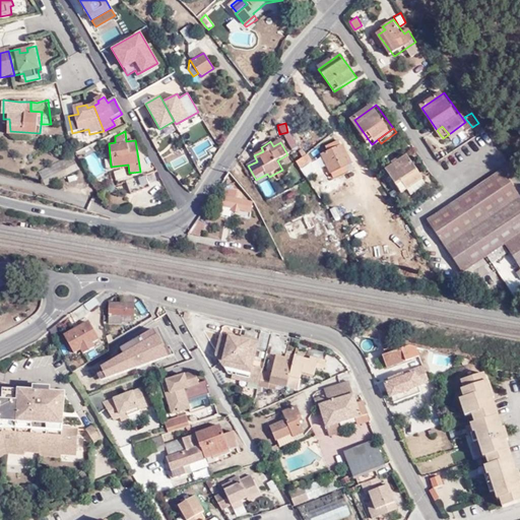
[(332,174),(353,163),(342,144),(322,154),(332,174)]
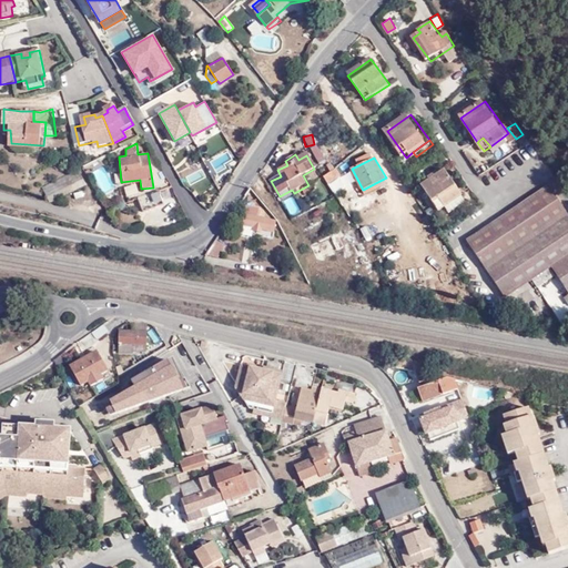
[(334,171),(323,179),(327,185),(340,178),(334,171)]
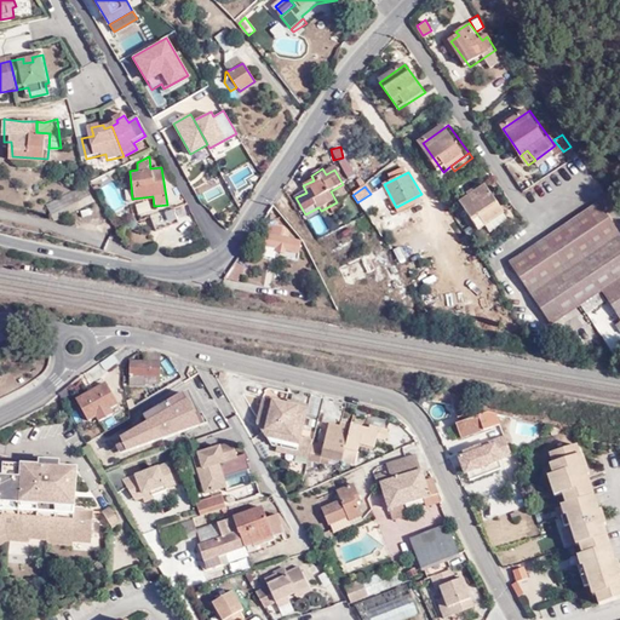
[(493,188),(466,205),(484,231),(511,214),(493,188)]
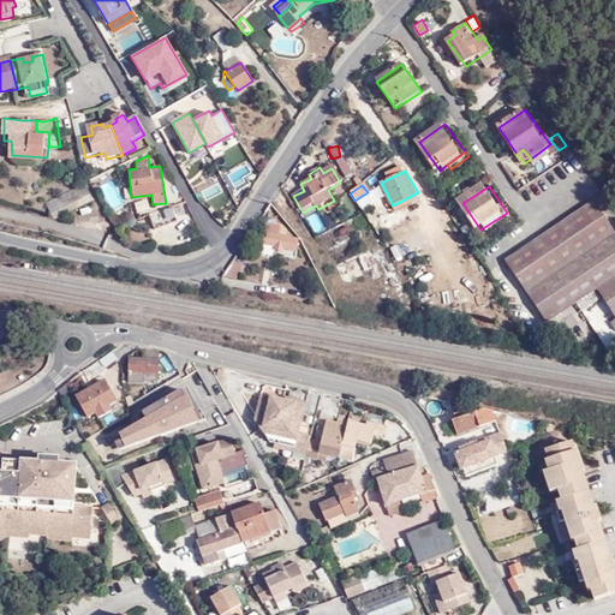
[(418,192),(393,206),(398,214),(423,201),(418,192)]
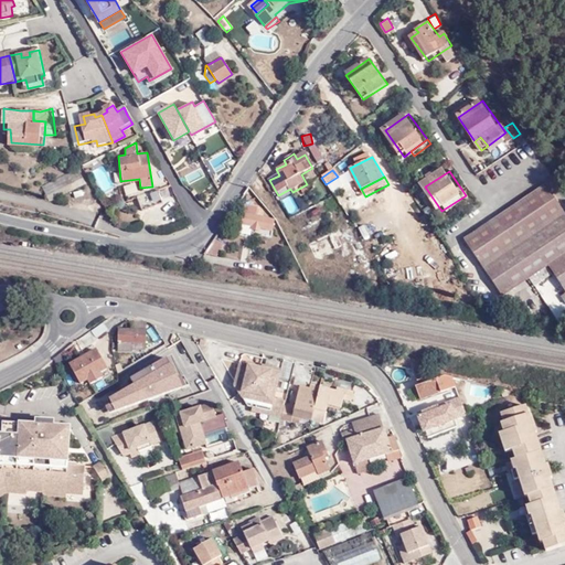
[(136,182),(124,183),(125,194),(137,193),(136,182)]
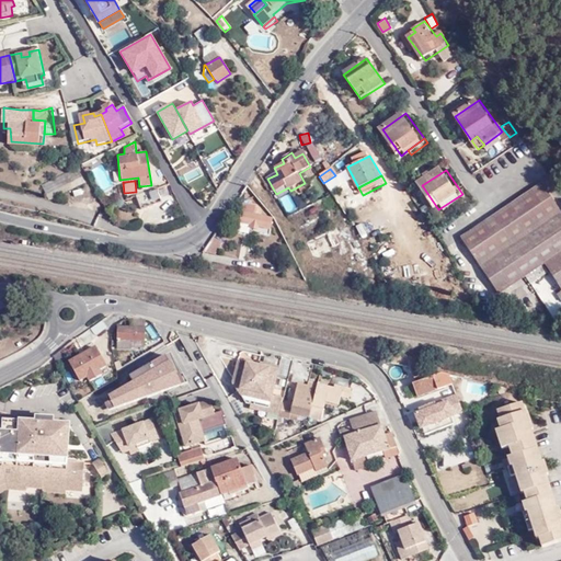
[(547,264),(560,286),(560,213),(542,185),(461,239),(499,295),(547,264)]
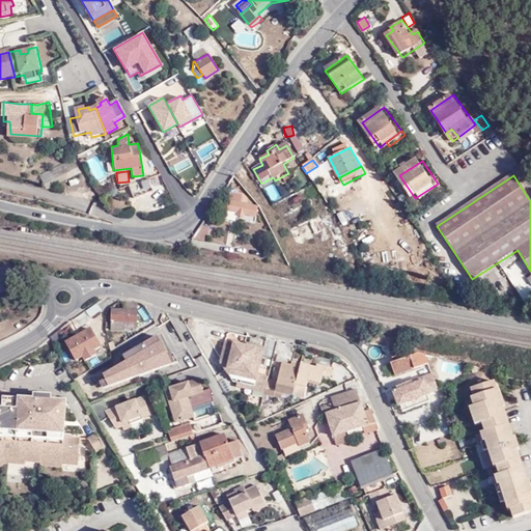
[(148,177),(129,184),(132,196),(152,190),(148,177)]
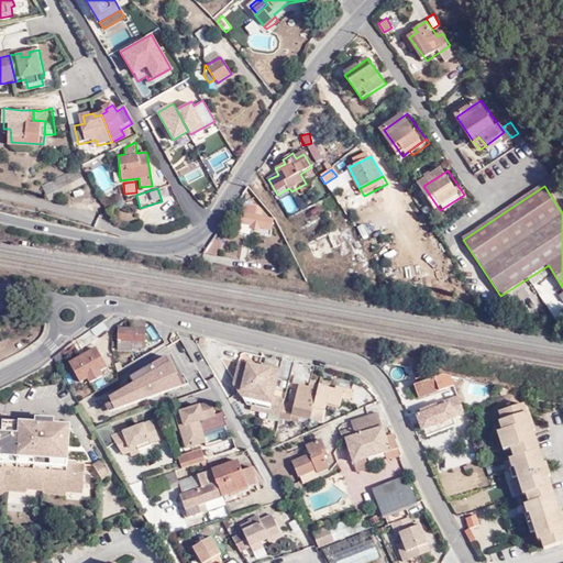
[(289,194),(280,198),(288,213),(298,209),(289,194)]
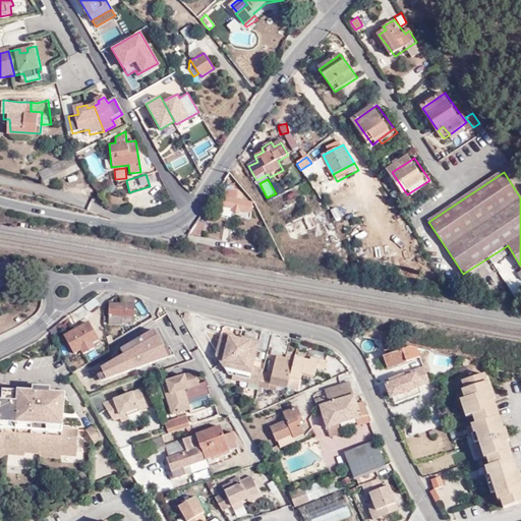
[(241,191),(231,188),(226,205),(235,208),(234,213),(242,215),(245,204),(239,201),(241,191)]
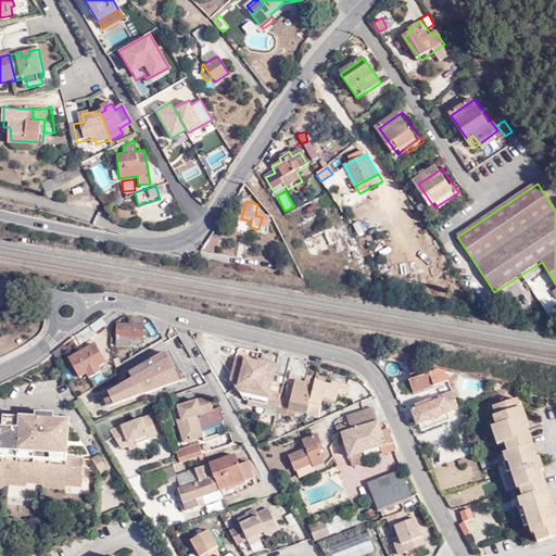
[(219,243),(212,237),(201,251),(212,254),(219,243)]
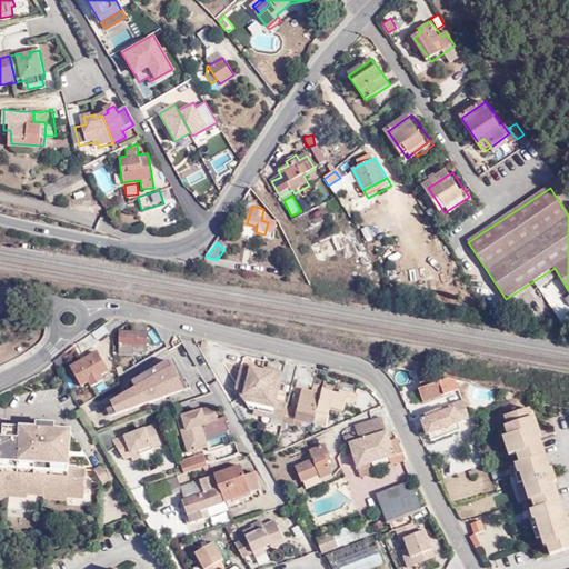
[(129,332),(118,332),(116,336),(116,355),(130,355),(130,357),(146,357),(145,323),(129,325),(129,332)]
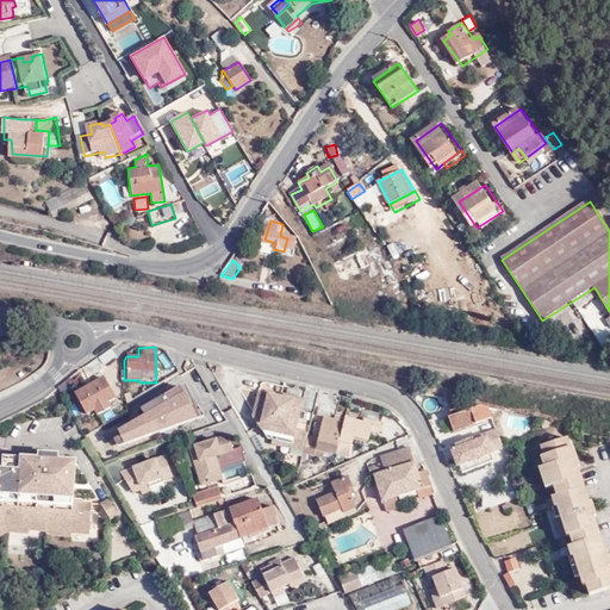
[(117,359),(112,350),(87,368),(92,375),(100,372),(117,359)]
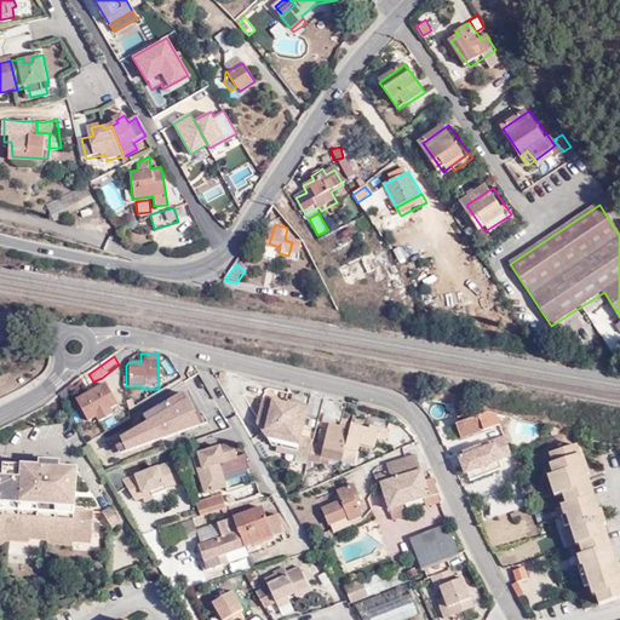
[(190,380),(201,374),(199,368),(188,375),(190,380)]
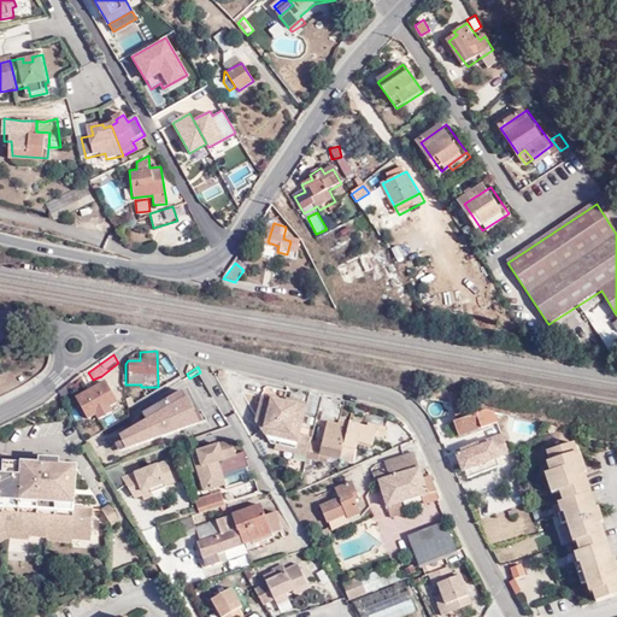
[(194,386),(205,380),(200,372),(189,378),(194,386)]
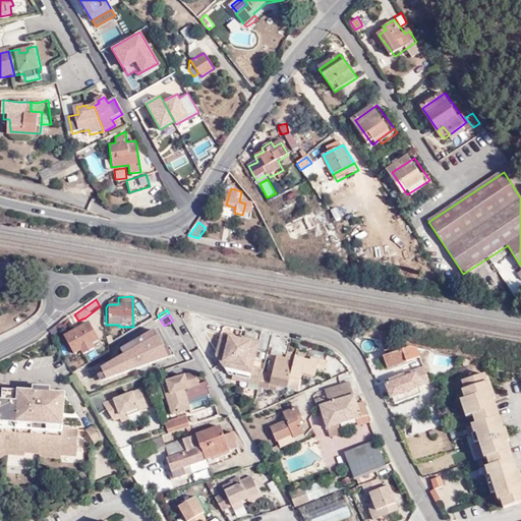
[(89,324),(65,338),(74,354),(80,351),(83,355),(96,349),(93,344),(99,341),(89,324)]
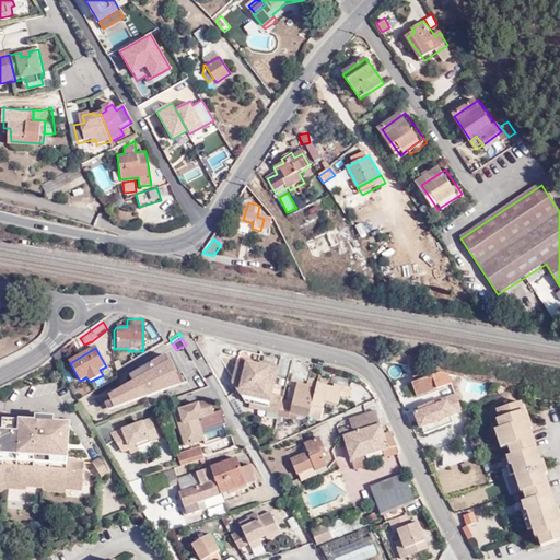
[(126,369),(130,380),(101,392),(107,409),(178,381),(167,352),(126,369)]
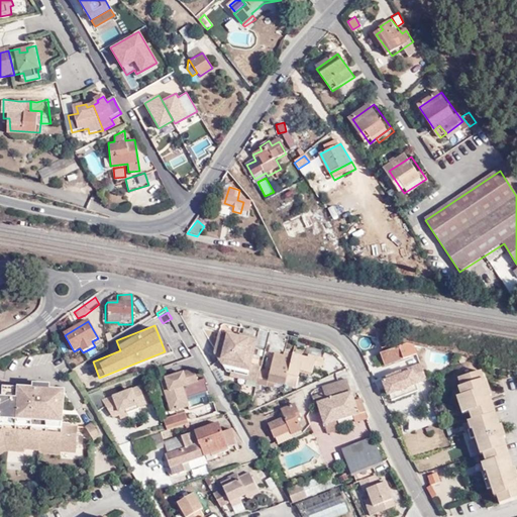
[(255,347),(265,349),(269,334),(259,332),(255,347)]
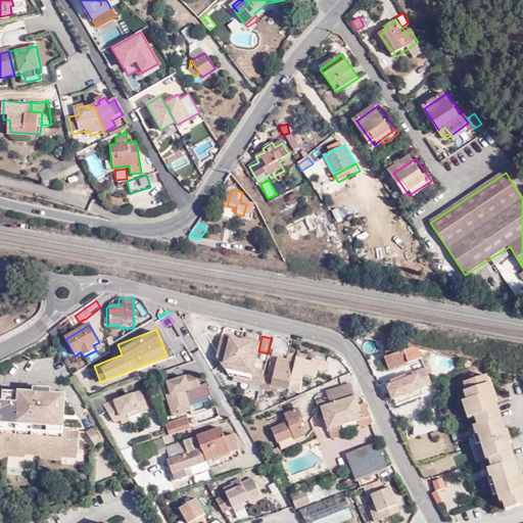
[(260,388),(263,377),(264,372),(253,370),(259,345),(222,337),(217,358),(228,377),(234,378),(251,381),(250,386),(260,388)]
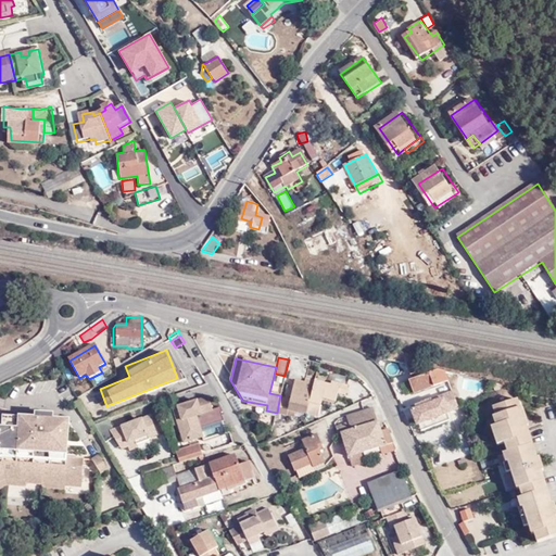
[(412,396),(451,381),(449,373),(439,370),(406,381),(412,396)]
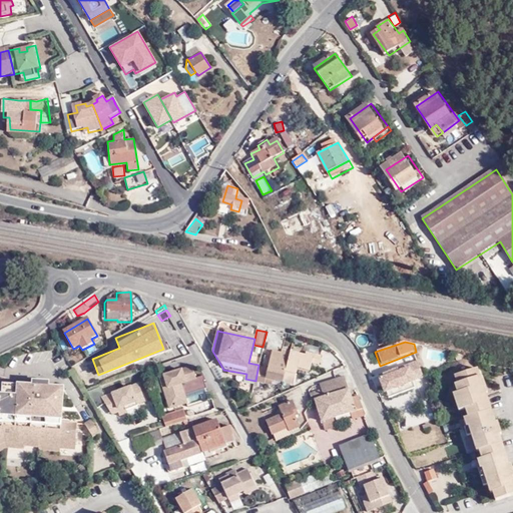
[(414,344),(416,352),(417,352),(430,354),(430,352),(433,352),(434,348),(414,344)]
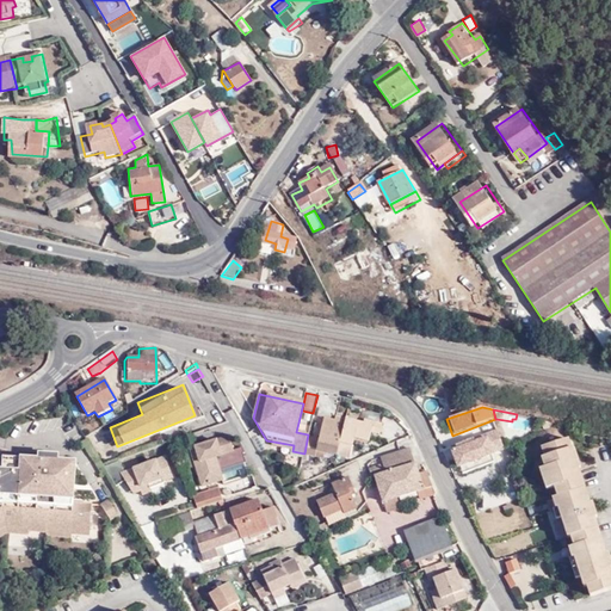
[(326,452),(338,455),(339,454),(340,443),(353,445),(355,437),(369,440),(371,431),(381,432),(383,423),(363,419),(363,421),(346,419),(344,419),(335,417),(334,420),(323,418),(319,442),(307,440),(304,454),(325,458),(326,452)]
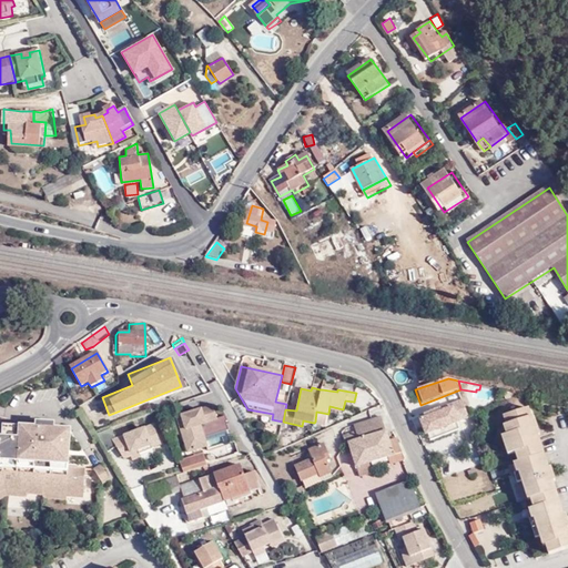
[(459,429),(457,424),(467,419),(458,397),(415,413),(424,437),(427,436),(429,440),(459,429)]
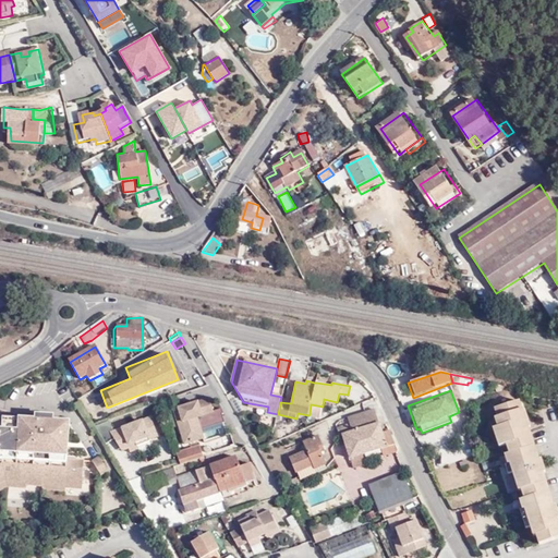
[(191,421),(201,417),(202,422),(214,417),(208,399),(172,411),(183,447),(197,441),(191,421)]
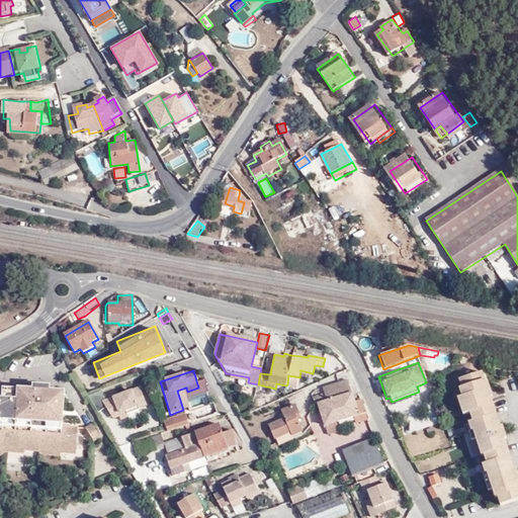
[(216,374),(217,376),(222,385),(227,382),(221,371),(216,374)]
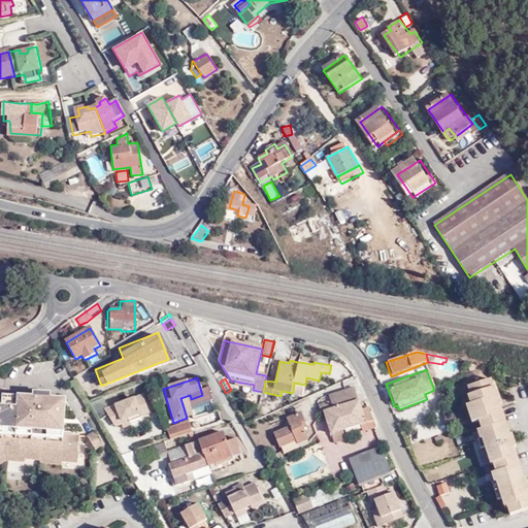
[(483,431),(479,432),(481,440),(477,441),(480,450),(485,448),(490,465),(493,465),(496,472),(491,474),(494,485),(496,484),(498,493),(501,503),(504,510),(507,509),(509,516),(527,508),(527,490),(523,492),(520,480),(524,477),(514,446),(509,448),(505,435),(510,434),(502,409),(500,403),(496,404),(493,394),(497,392),(493,380),(469,388),(471,396),(468,396),(471,404),(473,414),(476,423),(480,422),(483,431)]
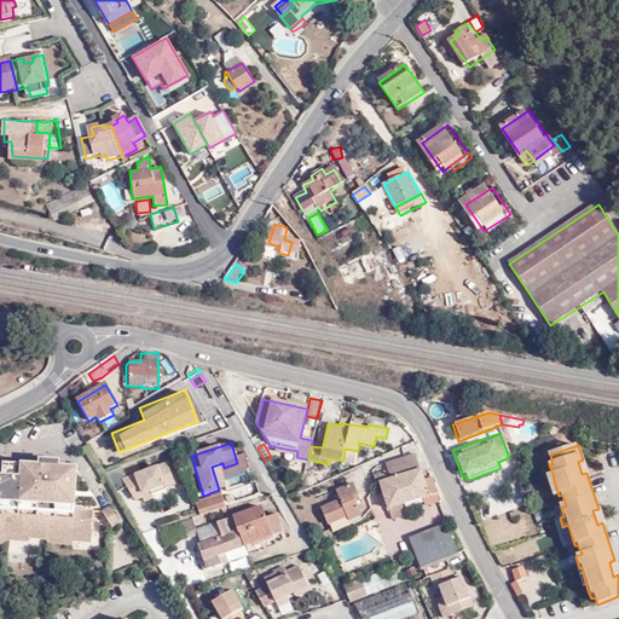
[(298,451),(277,447),(276,452),(296,457),(298,451)]
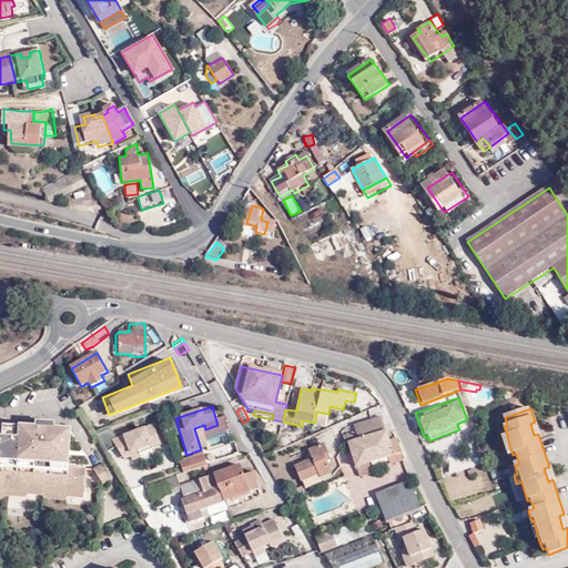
[(350,437),(345,438),(348,447),(352,447),(359,468),(371,465),(391,458),(393,466),(405,462),(398,440),(392,443),(381,411),(354,421),(358,435),(350,437)]
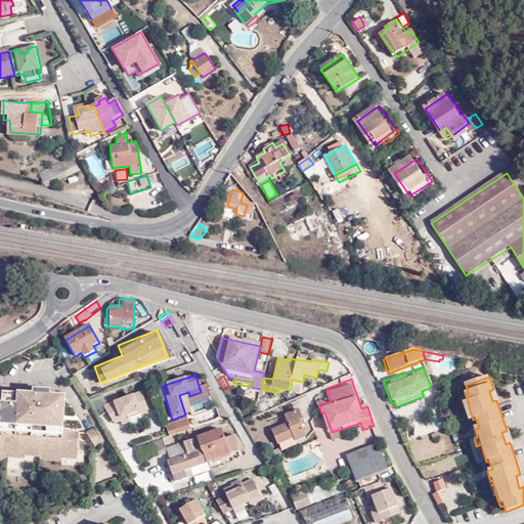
[(292,380),(291,389),(301,391),(303,382),(292,380)]
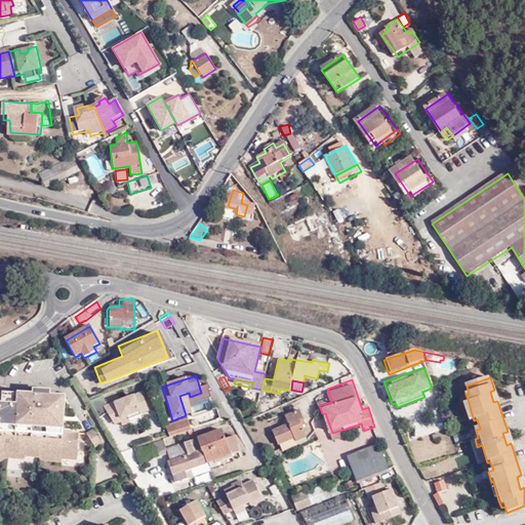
[(422,392),(425,397),(434,393),(432,388),(422,392)]
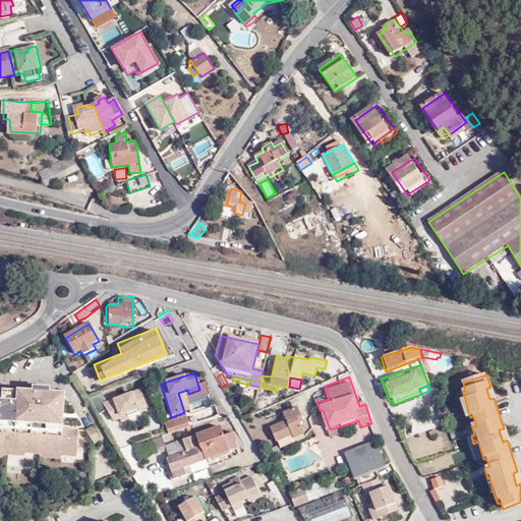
[(489,399),(494,398),(496,397),(495,391),(493,387),(490,387),(486,389),(489,399)]
